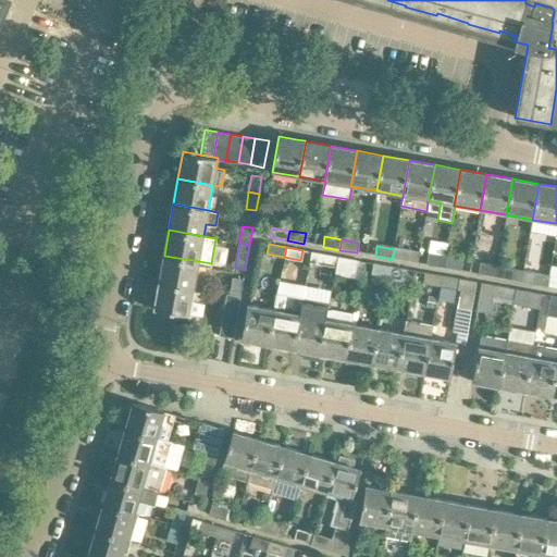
[(419,254),(394,249),(392,259),(418,264),(419,254)]
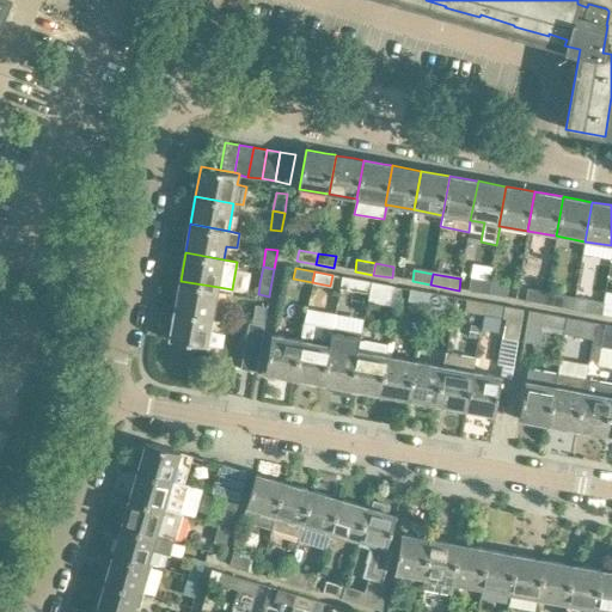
[(340,287),(369,293),(372,281),(341,276),(340,287)]
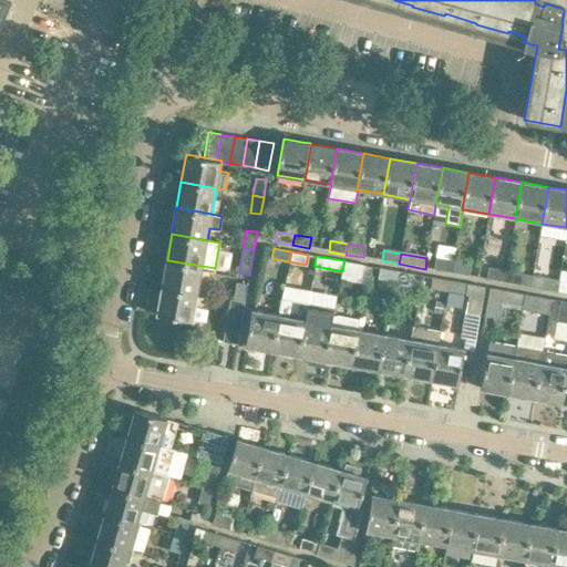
[(167,260),(162,287),(197,294),(203,266),(167,260)]
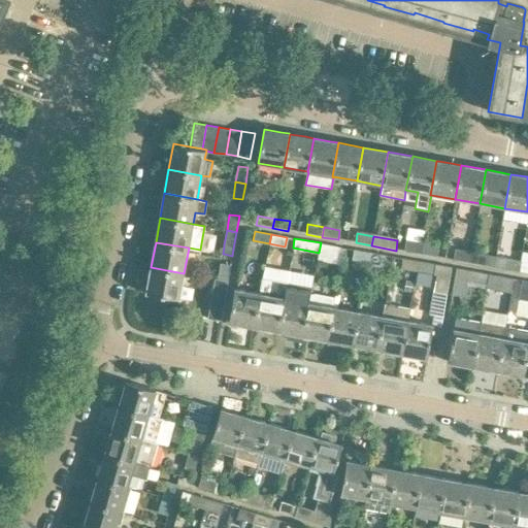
[(340,246),(321,242),(319,253),(318,259),(337,262),(340,246)]
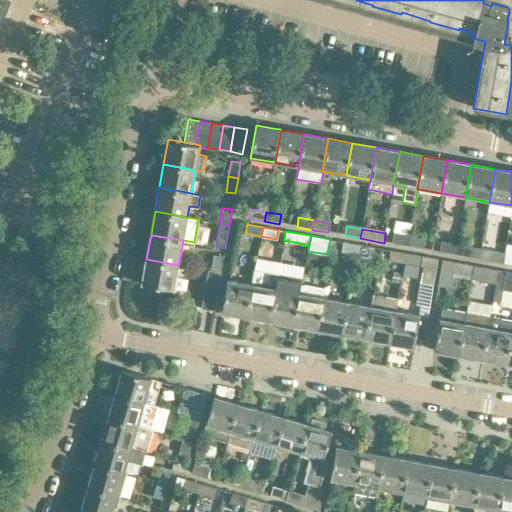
[(407,247),(409,238),(394,235),(392,244),(407,247)]
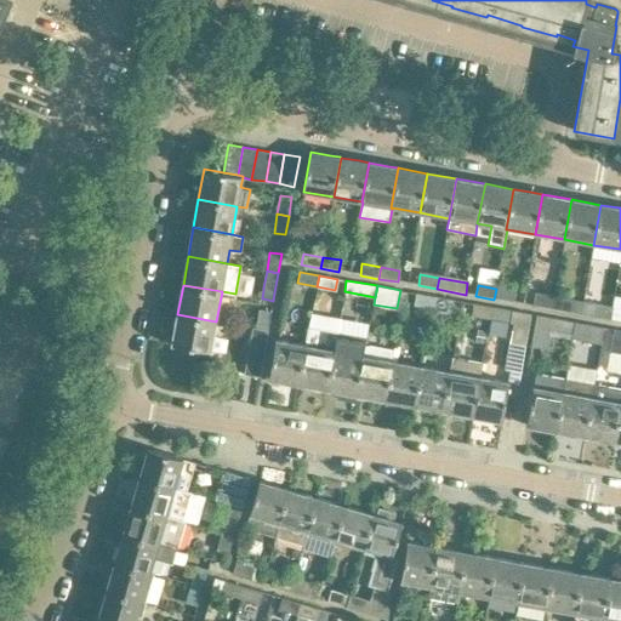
[(516,292),(496,289),(494,300),(513,303),(516,292)]
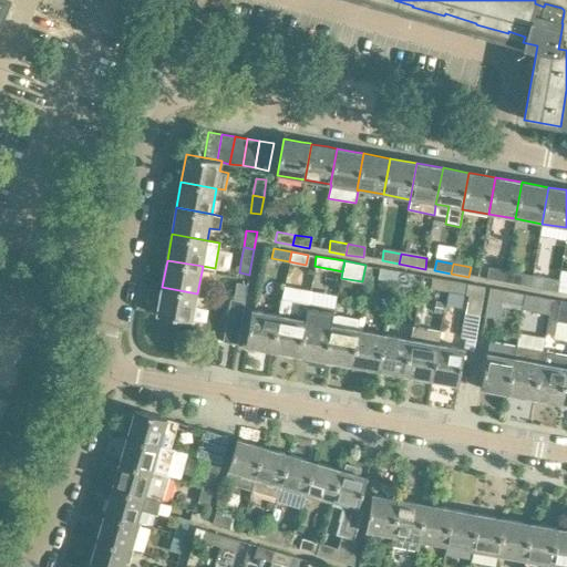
[(397,270),(379,267),(378,277),(394,280),(397,270)]
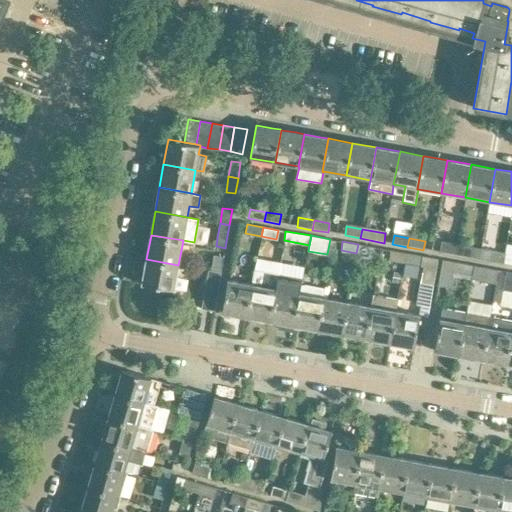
[(455,256),(457,246),(441,243),(439,253),(455,256)]
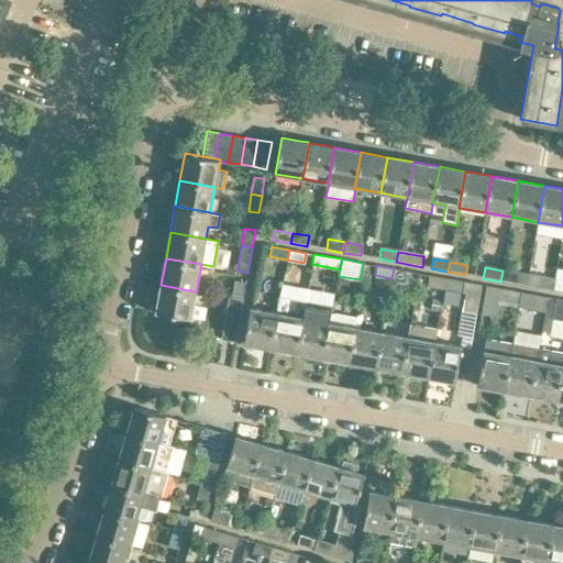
[(409,282),(410,272),(394,268),(392,278),(409,282)]
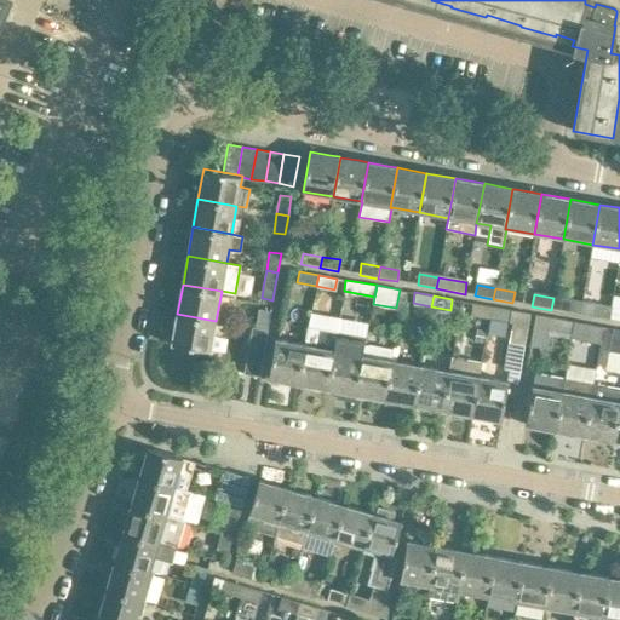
[(583,304),(554,298),(551,310),(580,315),(583,304)]
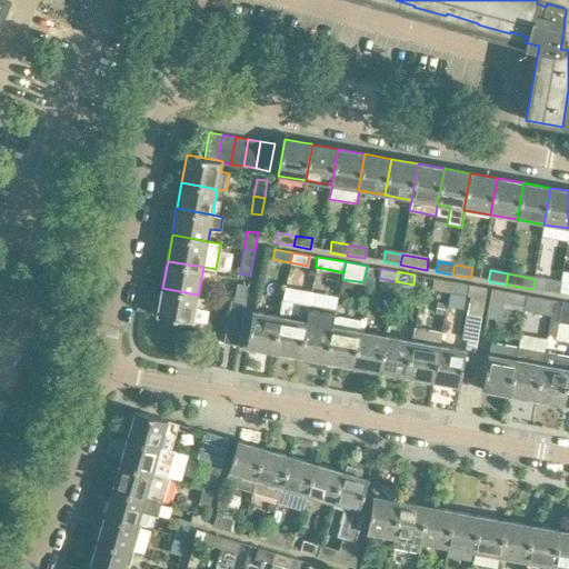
[(568,275),(563,275),(561,283),(559,293),(568,295),(568,275)]
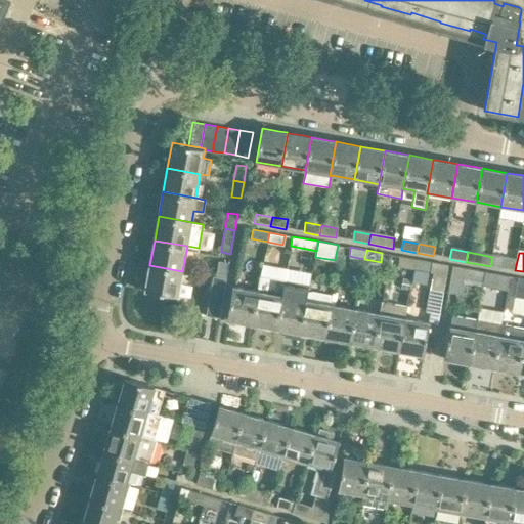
[(413,268),(416,259),(400,256),(398,265),(413,268)]
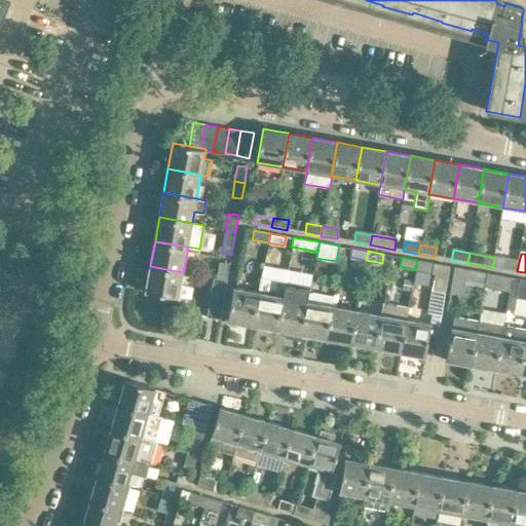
[(494,258),(492,267),(517,271),(519,262),(494,258)]
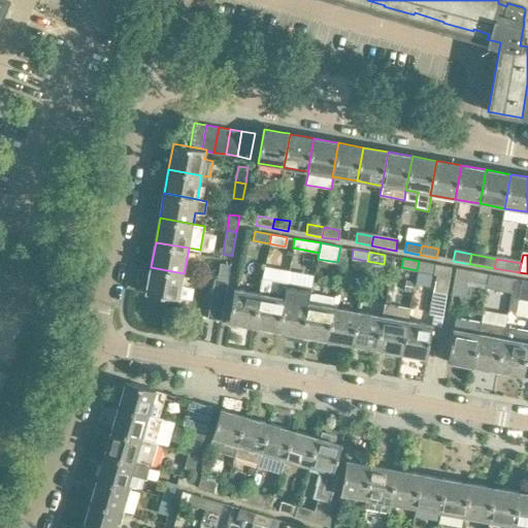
[(447,294),(452,267),(419,261),(417,270),(434,273),(431,291),(447,294)]
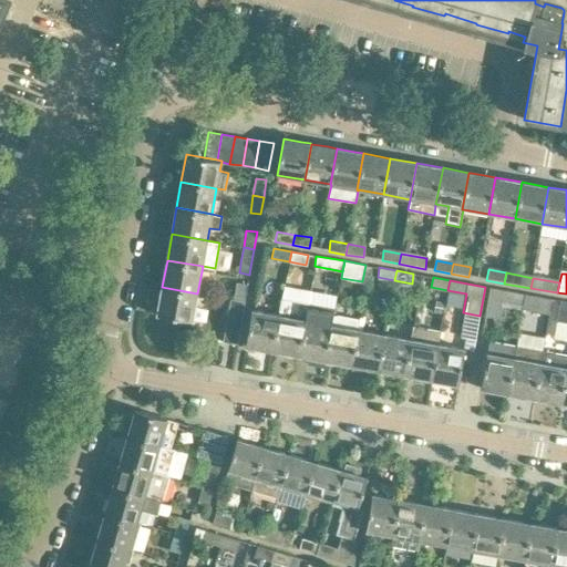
[(237,284),(234,300),(244,302),(247,285),(237,284)]
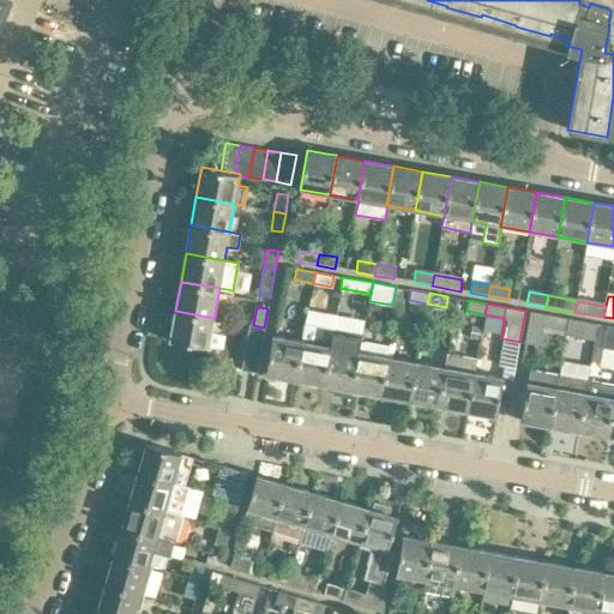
[(175,311),(170,341),(209,347),(214,318),(175,311)]
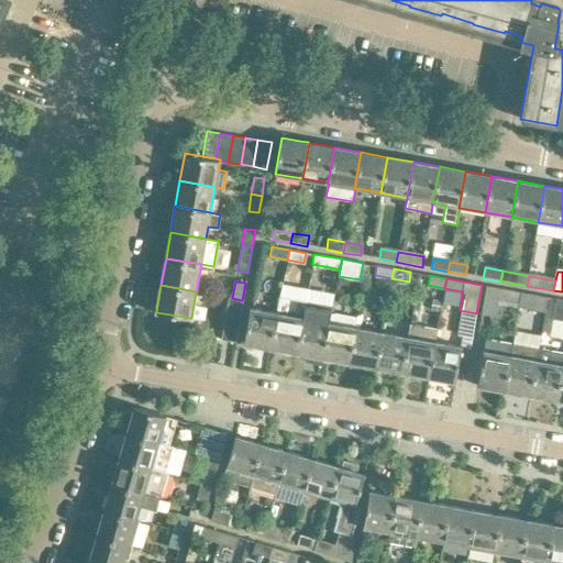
[(498,297),(519,300),(521,291),(486,285),(482,313),(495,317),(498,297)]
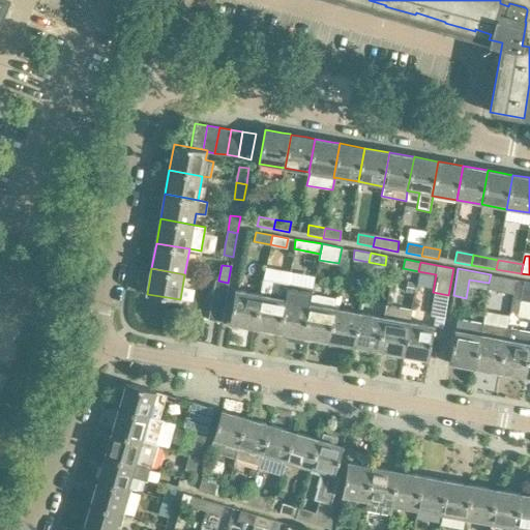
[(514,280),(491,274),(489,283),(488,288),(512,292),(514,280)]
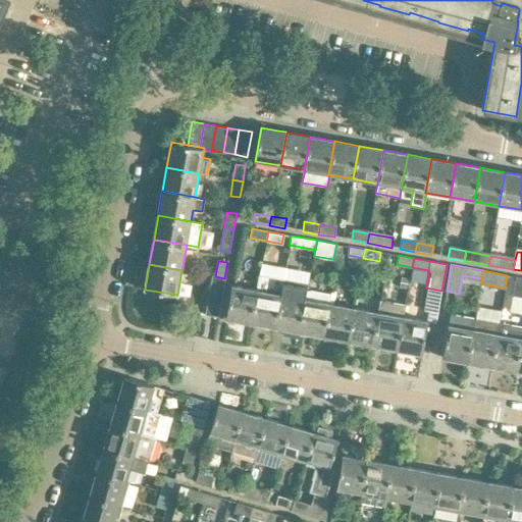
[(260,273),(257,290),(257,291),(252,322),(275,327),(281,295),(280,294),(283,277),(260,273)]
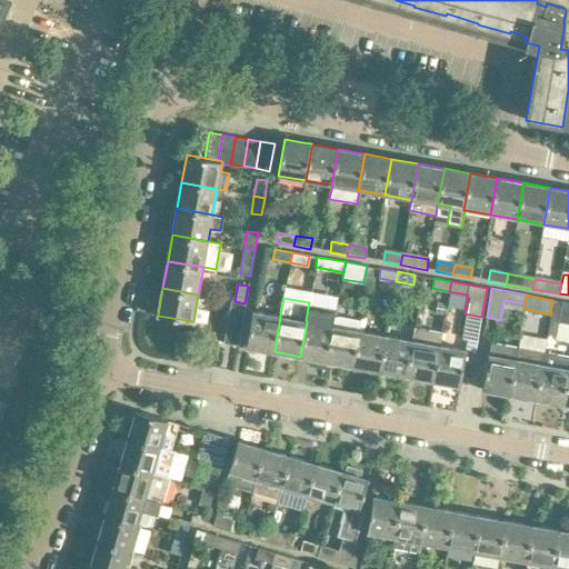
[(245,303),(235,301),(231,301),(223,342),(238,345),(245,303)]
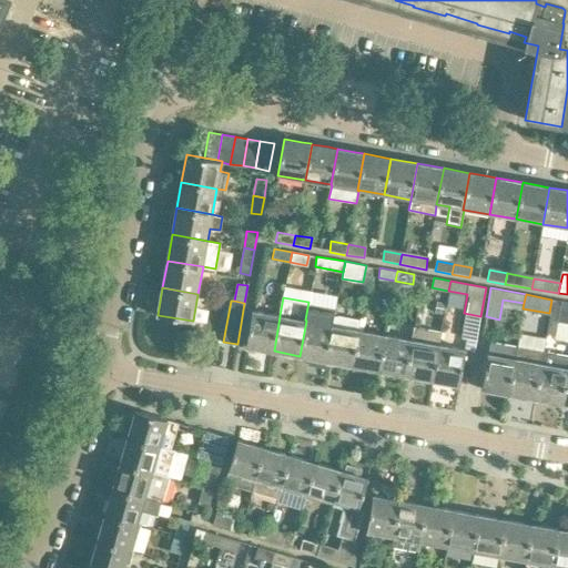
[(306,321),(300,356),(326,361),(333,325),(332,325),(334,315),(335,307),(308,302),(305,320),(306,321)]
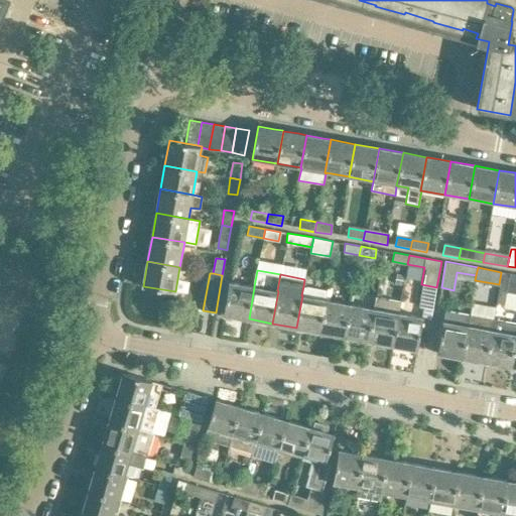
[(249,318),(254,287),(254,286),(253,286),(230,282),(224,314),(249,318)]
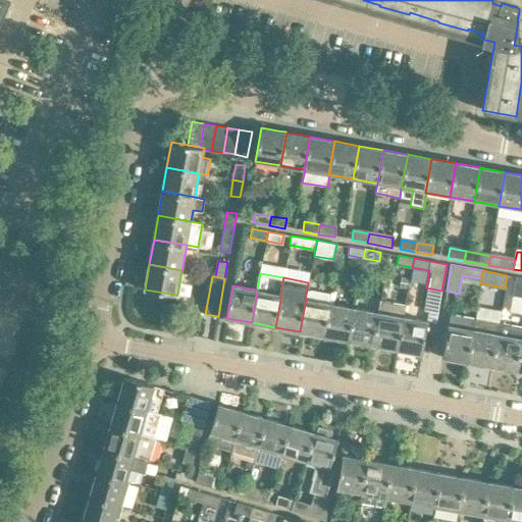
[(306,299),(300,331),(324,335),(330,304),(329,303),(331,294),(307,290),(305,299),(306,299)]
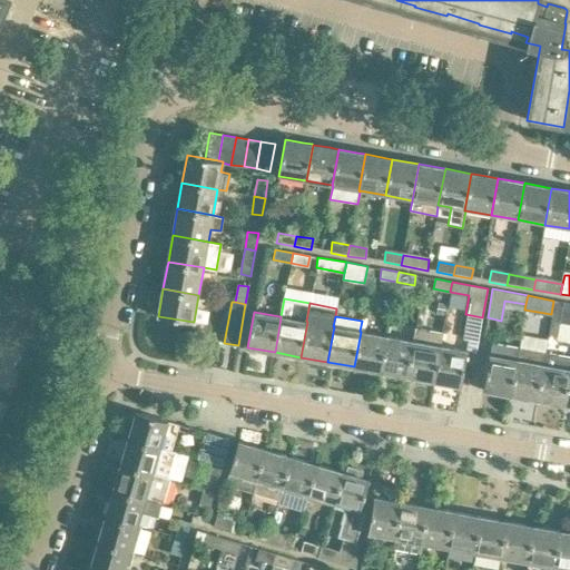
[(408,376),(434,381),(441,345),(440,345),(442,333),(414,328),(412,341),(413,341),(408,376)]
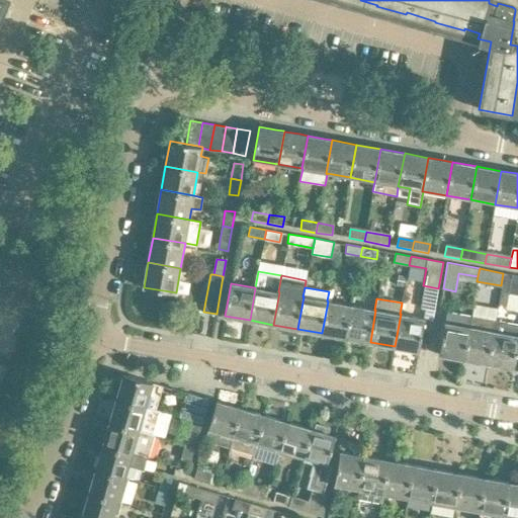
[(328,301),(322,333),(346,338),(352,306),(328,301)]
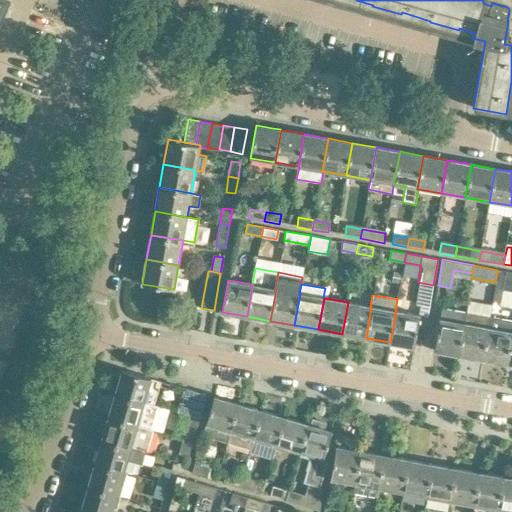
[(371,306),(370,306),(348,302),(342,334),(366,338),(371,306)]
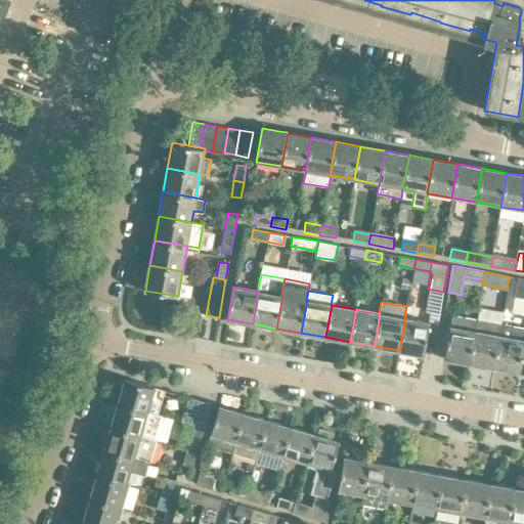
[(444,358),(470,363),(476,330),(475,330),(477,319),(452,314),(450,325),(444,358)]
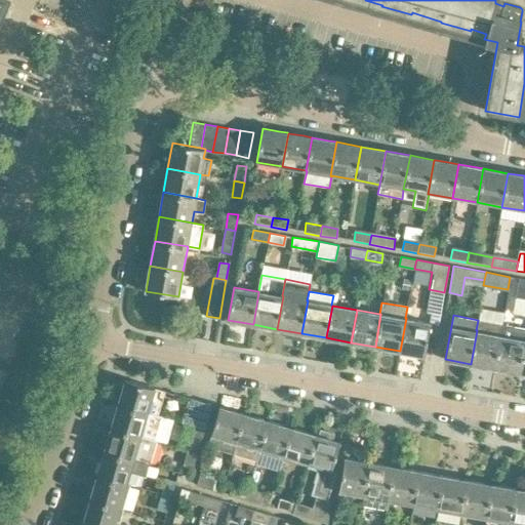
[(431,323),(406,318),(400,351),(425,356),(431,323)]
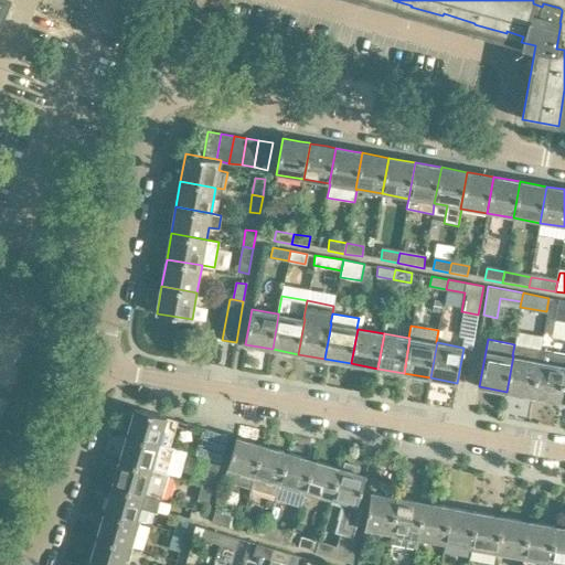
[(513,355),(507,392),(533,396),(539,361),(541,349),(514,344),(512,355),(513,355)]
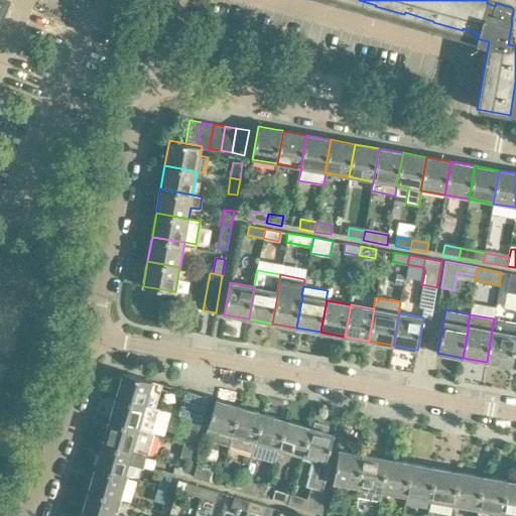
[(511,367),(515,340),(515,323),(494,318),(492,330),(487,362),(511,367)]
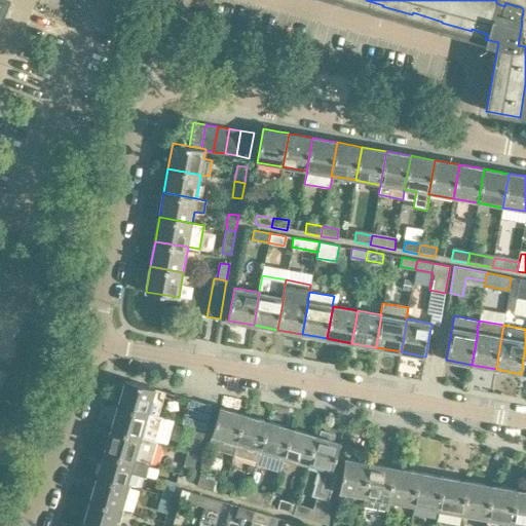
[(125,380),(118,404),(158,415),(165,391),(125,380)]
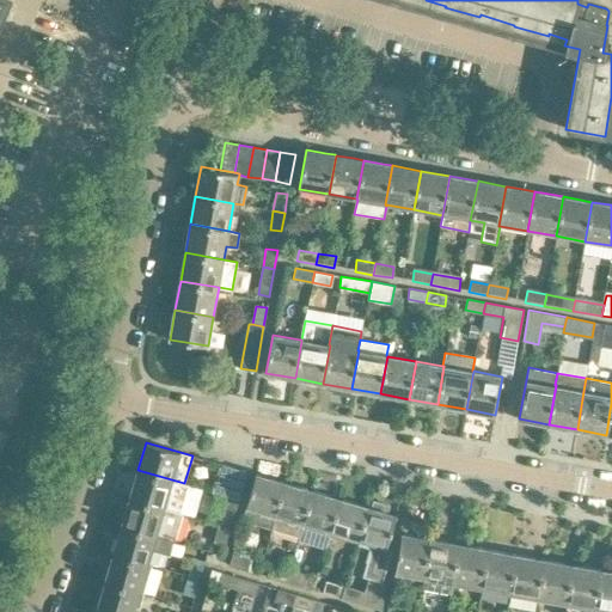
[(246,471),(220,464),(213,493),(227,496),(238,500),(246,471)]
